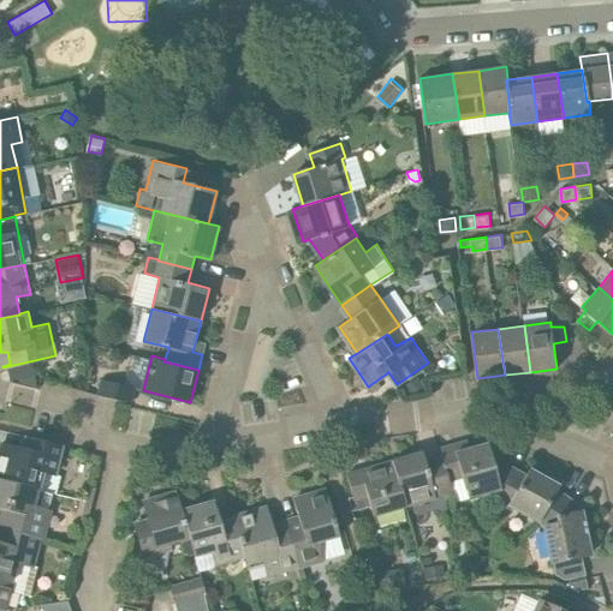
[(426,385),(420,375),(405,384),(411,395),(426,385)]
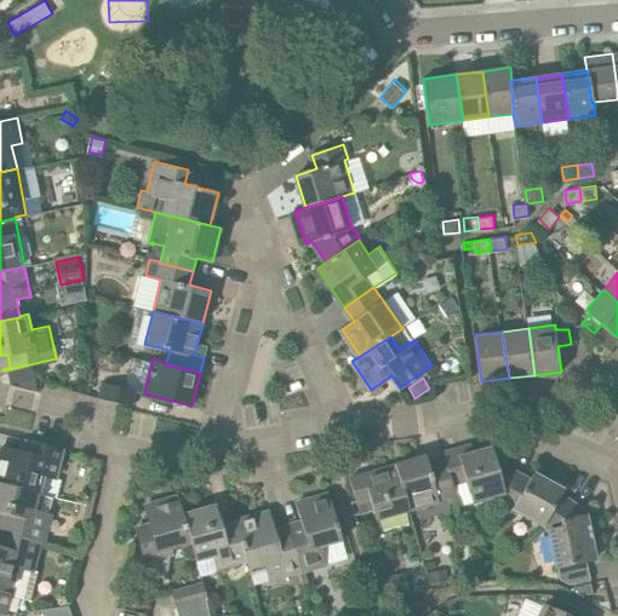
[(132,406),(137,390),(104,381),(101,397),(132,406)]
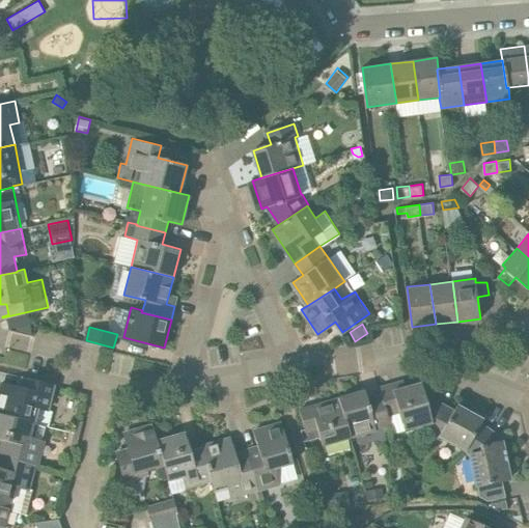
[(0,388),(0,412),(34,420),(38,406),(48,409),(54,384),(24,377),(22,388),(1,383),(0,388)]
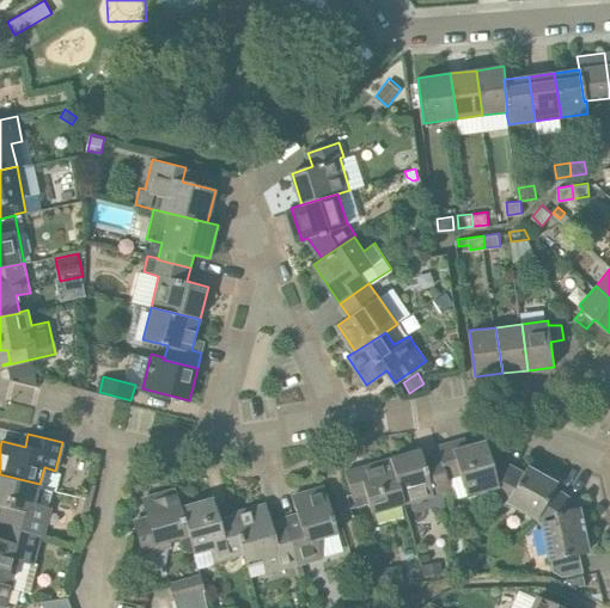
[(468,496),(499,487),(493,464),(487,441),(456,449),(453,440),(438,444),(441,459),(447,478),(449,478),(462,474),(468,496)]
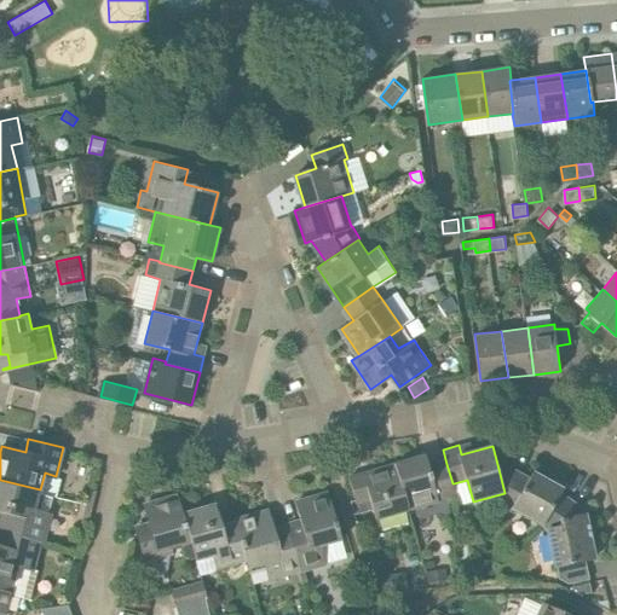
[(454,483),(453,483),(447,464),(431,468),(426,454),(397,462),(410,509),(439,500),(439,499),(457,495),(454,483)]
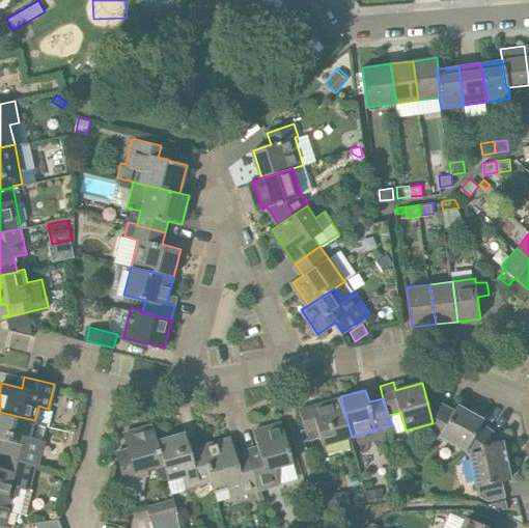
[(324,445),(352,437),(340,396),(300,409),(307,433),(319,428),(324,445)]
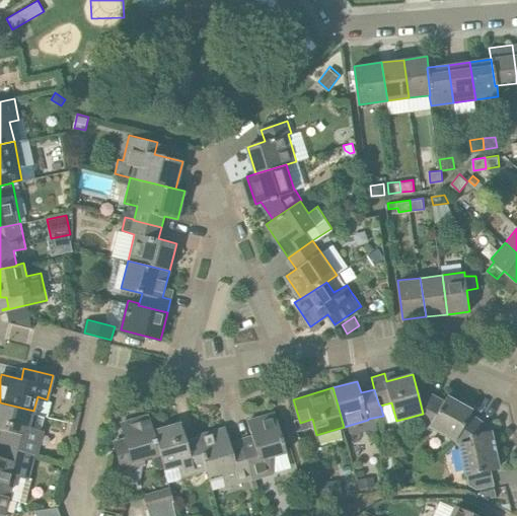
[(430,427),(455,441),(471,413),(472,410),(447,395),(445,399),(429,390),(418,393),(423,414),(424,414),(420,423),(429,429),(430,427)]
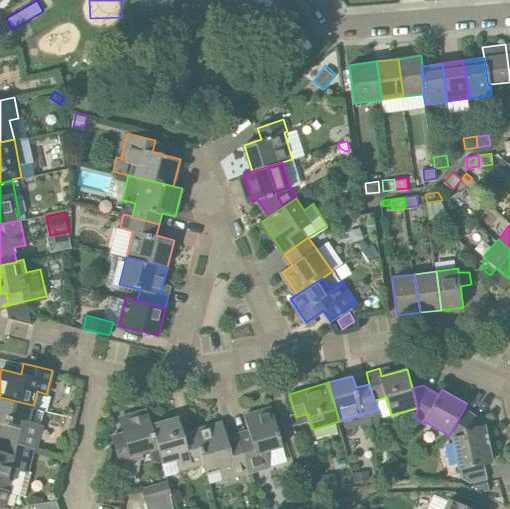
[(0,422),(4,424),(0,438),(35,448),(37,448),(43,423),(32,420),(36,407),(33,406),(33,405),(0,397),(0,422)]
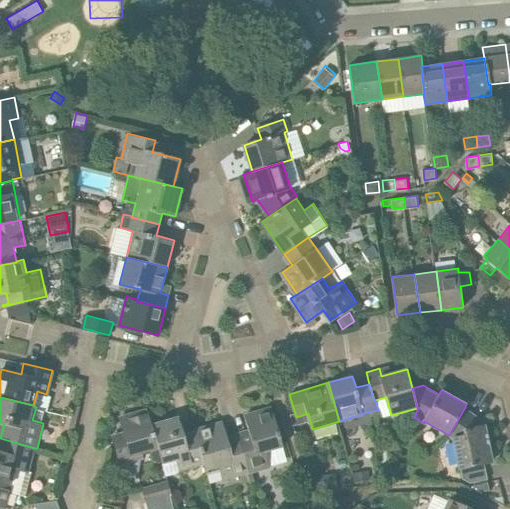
[(72,416),(78,418),(81,405),(75,403),(72,416)]
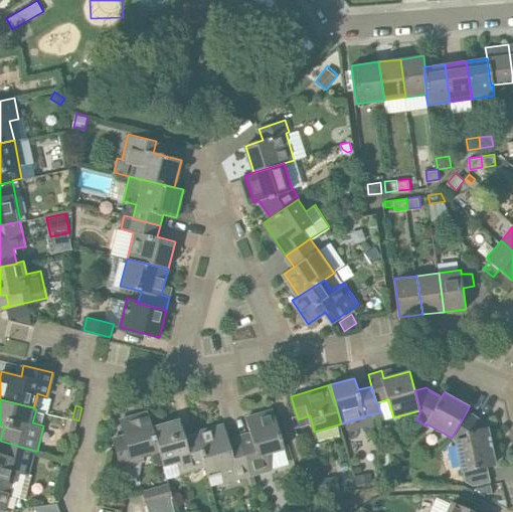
[(272,469),(267,454),(285,449),(274,409),(246,416),(250,433),(239,436),(239,435),(237,435),(240,445),(240,444),(249,475),(272,469)]
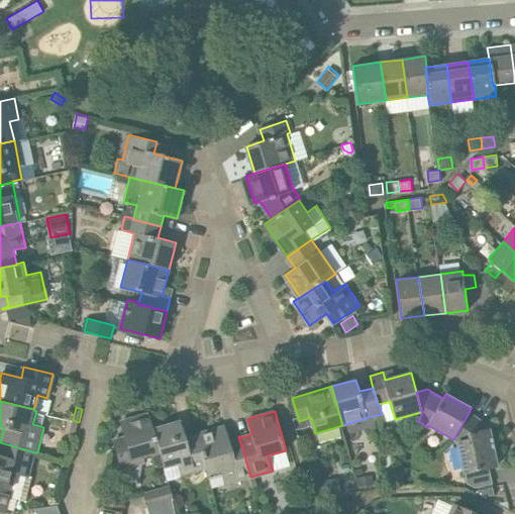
[(456,440),(464,473),(497,466),(490,429),(486,430),(484,422),(470,411),(453,439),(456,440)]
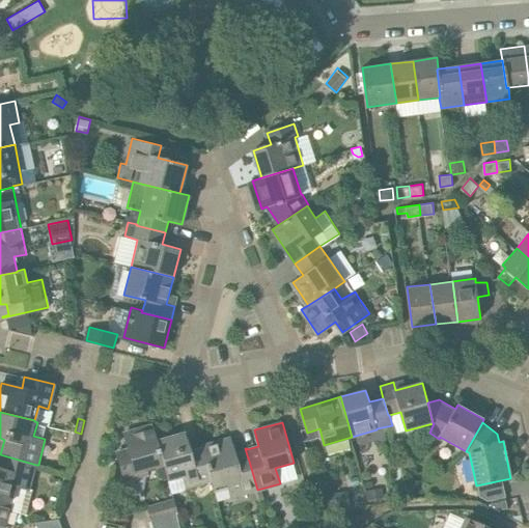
[(148,470),(164,466),(165,466),(158,440),(156,431),(144,434),(142,427),(126,432),(130,448),(118,451),(127,480),(146,474),(149,473),(148,470)]
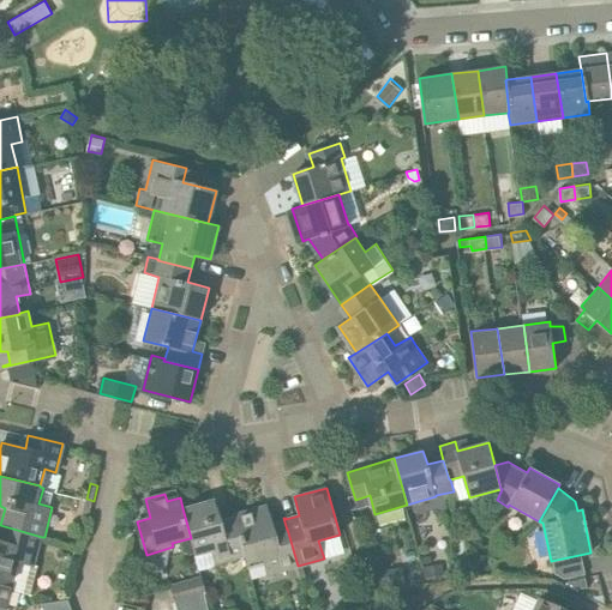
[(82,517),(89,519),(94,501),(87,499),(82,517)]
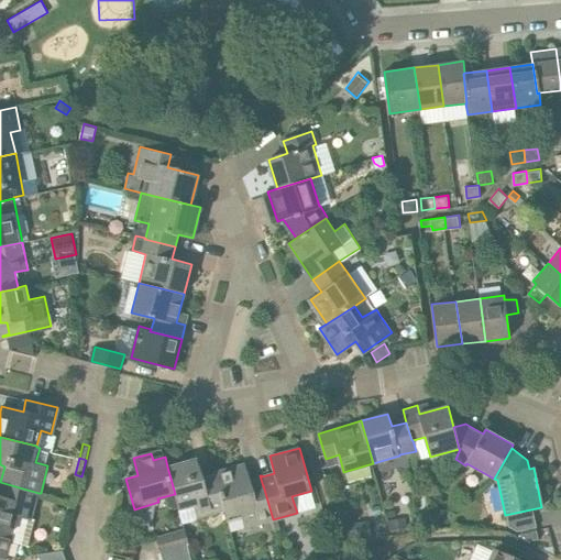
[(197,517),(223,511),(226,509),(217,480),(205,483),(197,458),(167,467),(175,494),(174,494),(179,509),(194,506),(197,517)]
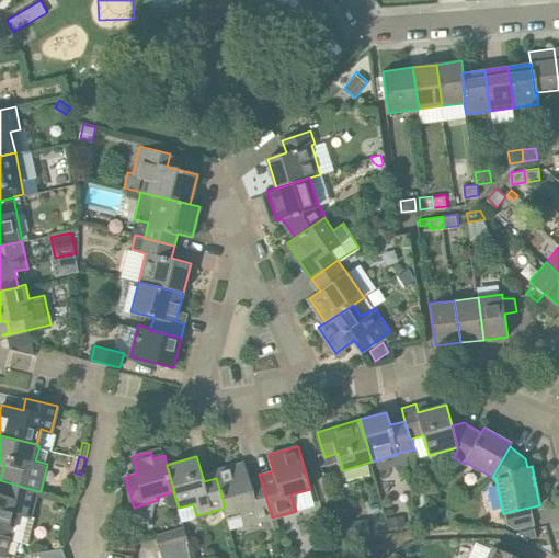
[(272,517),(262,484),(262,485),(251,487),(243,462),(214,470),(216,478),(225,508),(223,509),(226,519),(241,514),(243,525),(272,517)]
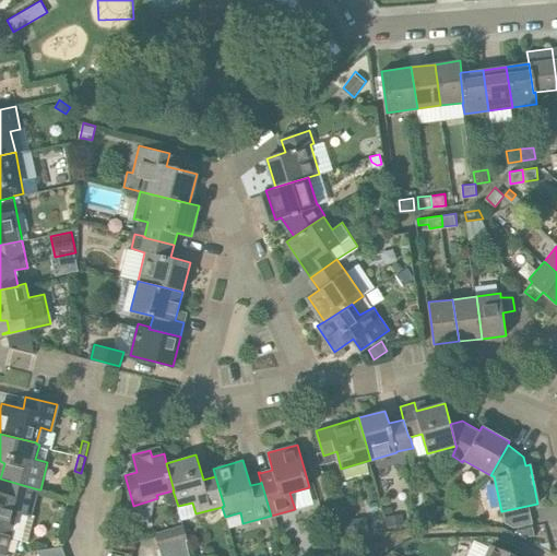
[(11,537),(28,542),(35,515),(31,513),(38,489),(0,478),(0,477),(0,554),(7,553),(11,537)]
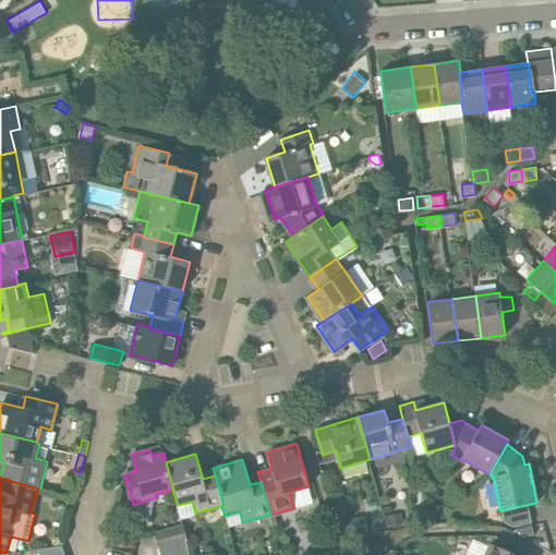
[(412,507),(414,520),(425,518),(422,505),(412,507)]
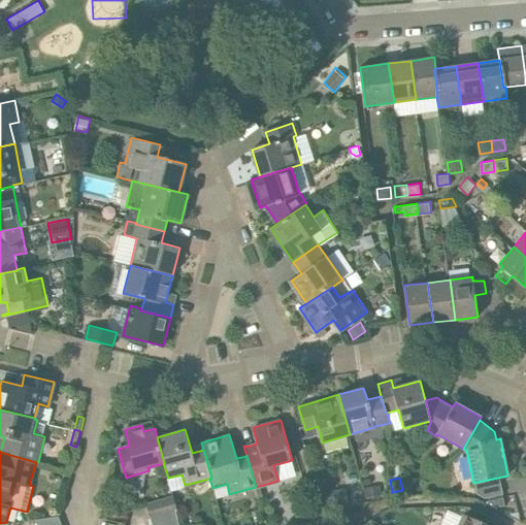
[(381,484),(365,486),(367,496),(382,494),(381,484)]
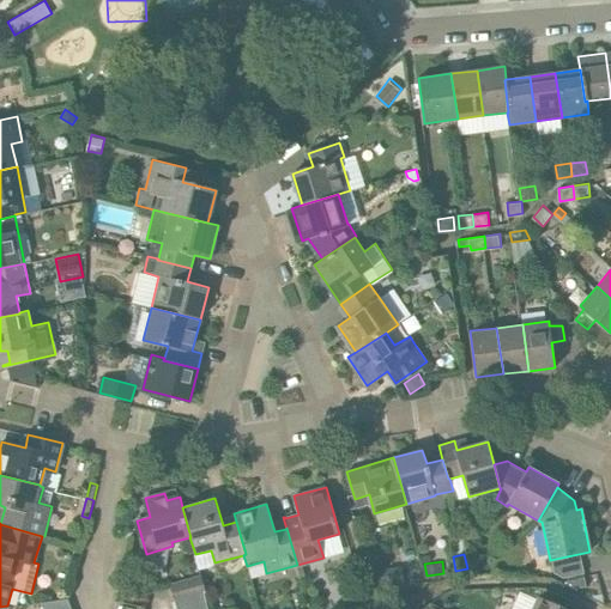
[(389,583),(388,566),(375,567),(376,584),(389,583)]
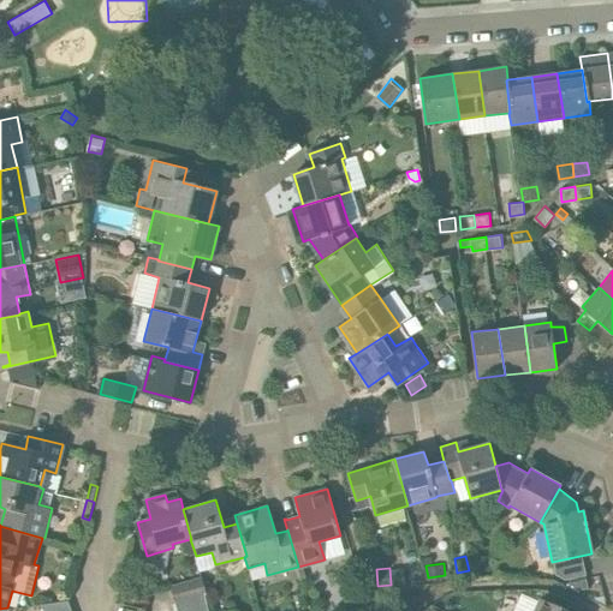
[(176,603),(207,594),(201,575),(170,585),(176,603)]
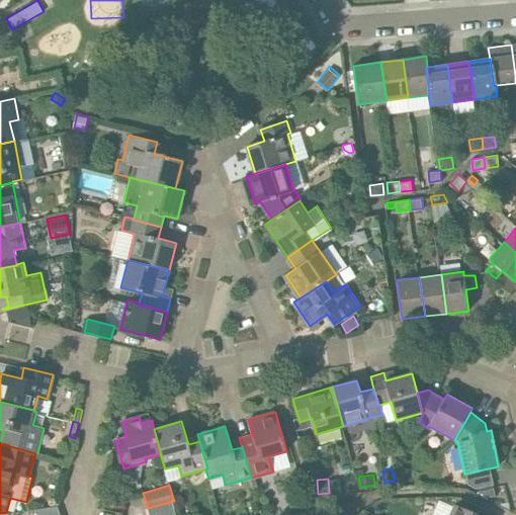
[(482,492),(492,497),(497,496),(495,485),(481,488),(482,492)]
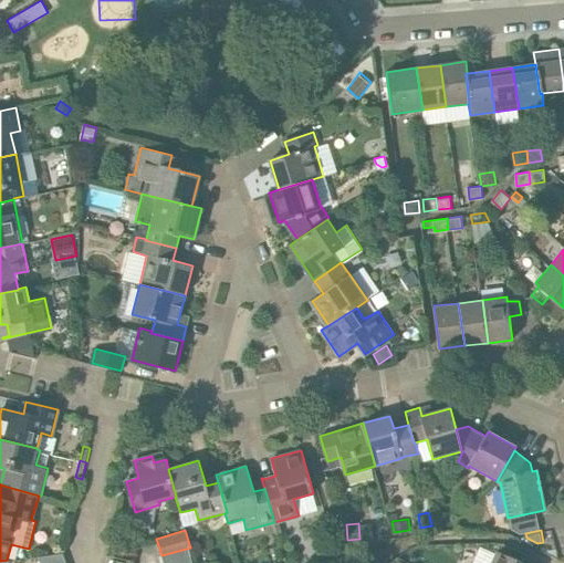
[(66,562),(63,552),(42,555),(43,562),(66,562)]
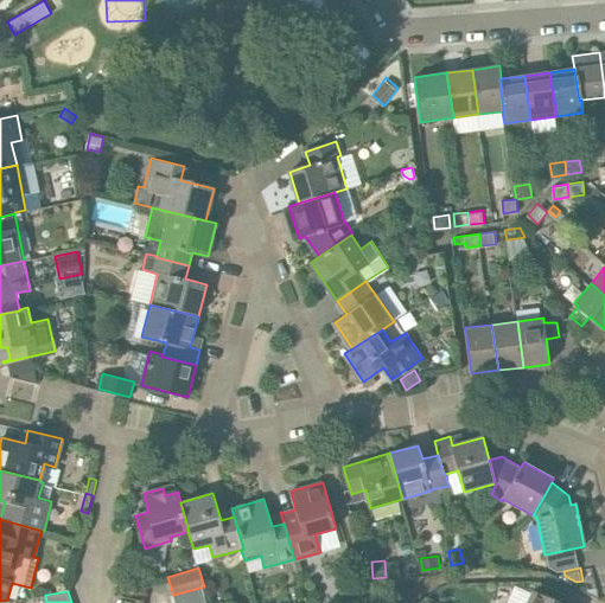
[(555,602),(532,592),(526,602),(555,602)]
